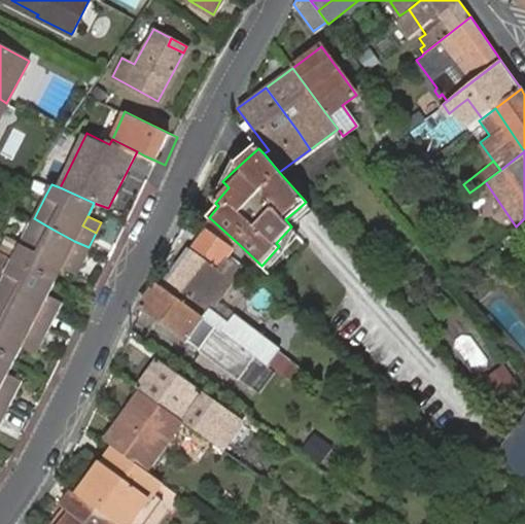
[(22,243),(13,258),(55,279),(62,266),(67,255),(80,263),(89,247),(74,241),(51,229),(34,218),(22,243)]
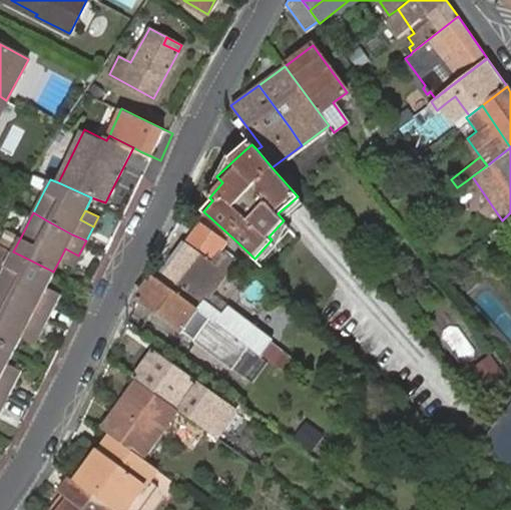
[(510,212),(502,220),(506,227),(510,223),(510,212)]
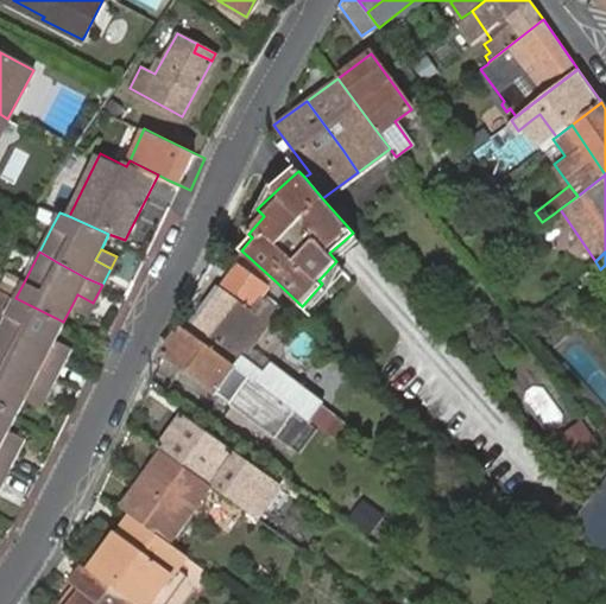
[(218,285),(185,329),(233,364),(235,364),(257,381),(264,372),(242,356),(278,310),(259,296),(267,285),(238,262),(220,286),(218,285)]
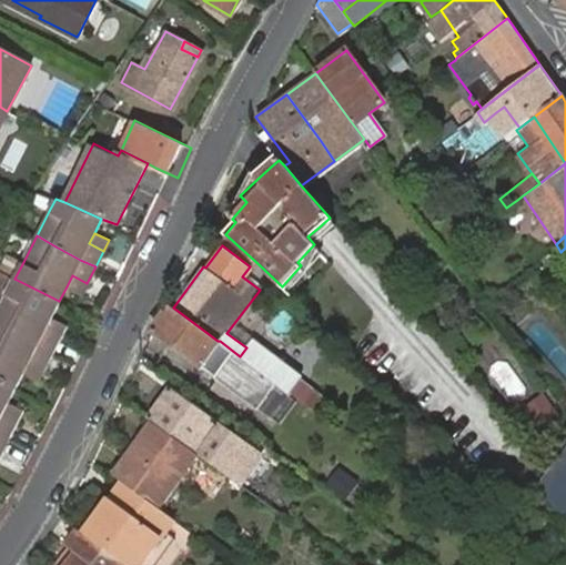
[(72,275),(67,286),(81,293),(87,283),(72,275)]
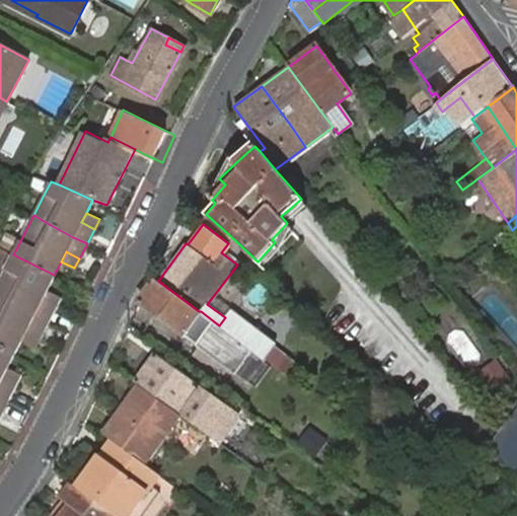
[(6,269),(0,280),(0,296),(11,302),(33,314),(47,321),(55,306),(42,299),(46,289),(54,275),(13,254),(6,269)]
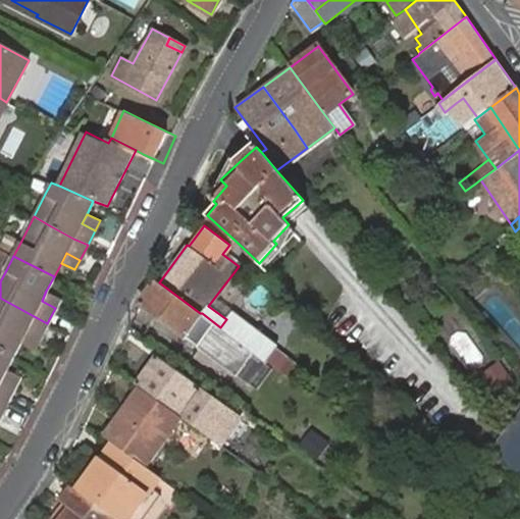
[(159,282),(156,279),(140,302),(184,335),(235,373),(251,351),(234,336),(220,327),(202,313),(200,313),(159,282)]
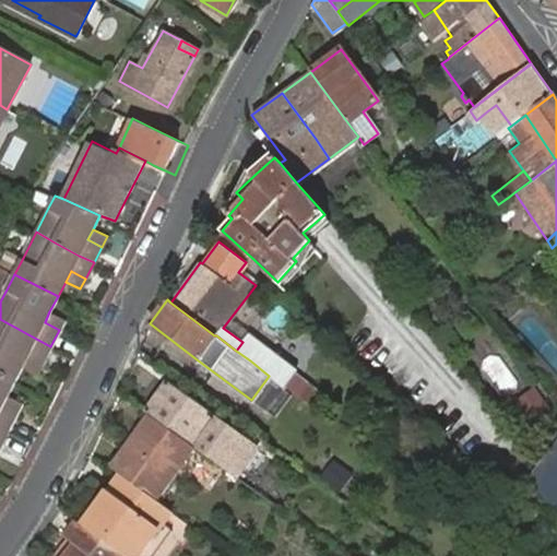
[(45,322),(59,330),(64,319),(49,311),(45,322)]
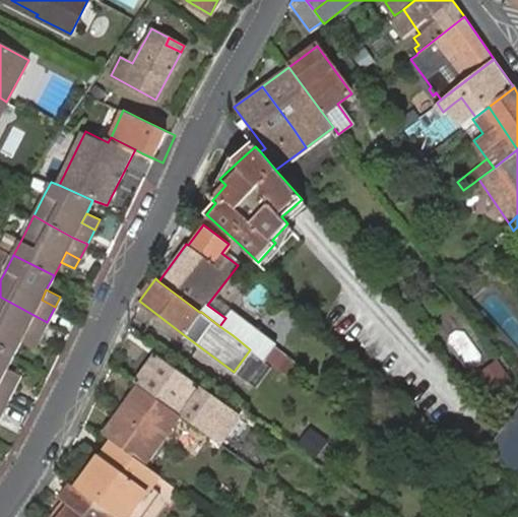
[(0,345),(13,353),(20,339),(25,330),(40,337),(47,322),(34,315),(11,303),(0,297),(0,345)]
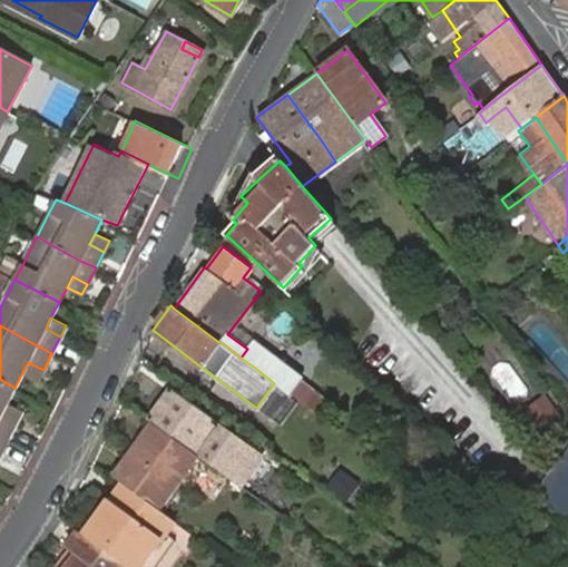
[(241,358),(255,368),(267,352),(253,341),(247,349),(241,358)]
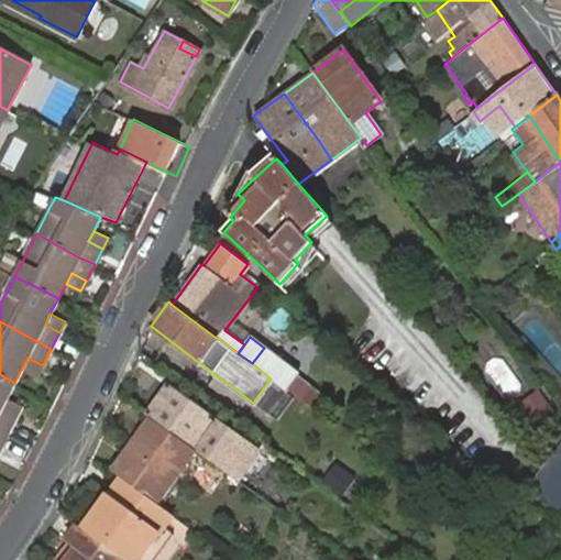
[(252,363),(271,379),(286,390),(287,386),(314,406),(323,393),(297,374),(298,372),(264,348),(252,363)]
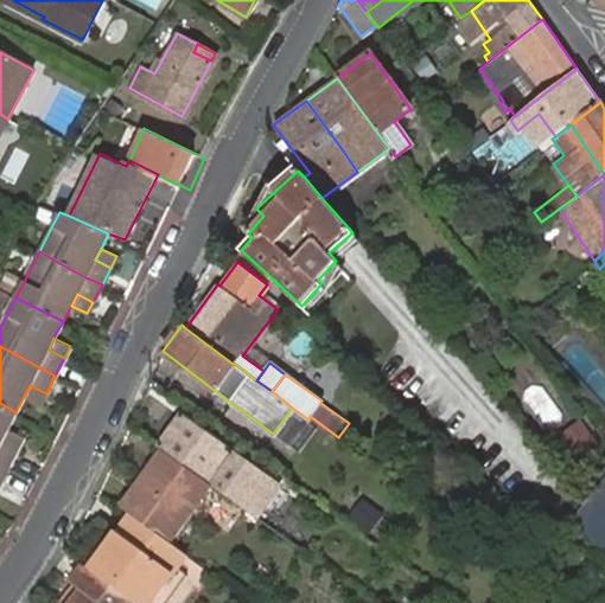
[(30,385),(24,396),(40,404),(46,393),(30,385)]
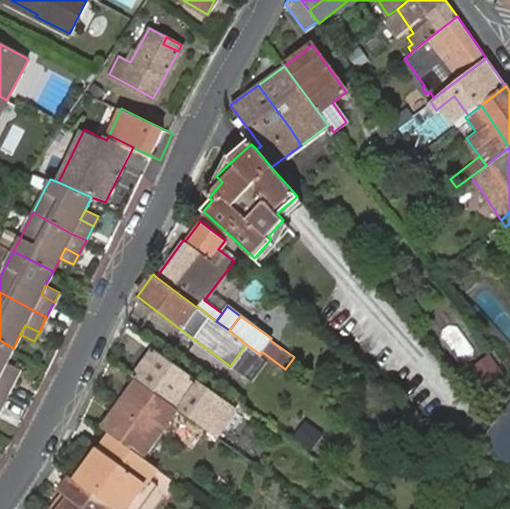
[(0,390),(7,393),(14,378),(1,372),(6,362),(13,348),(0,340),(0,390)]
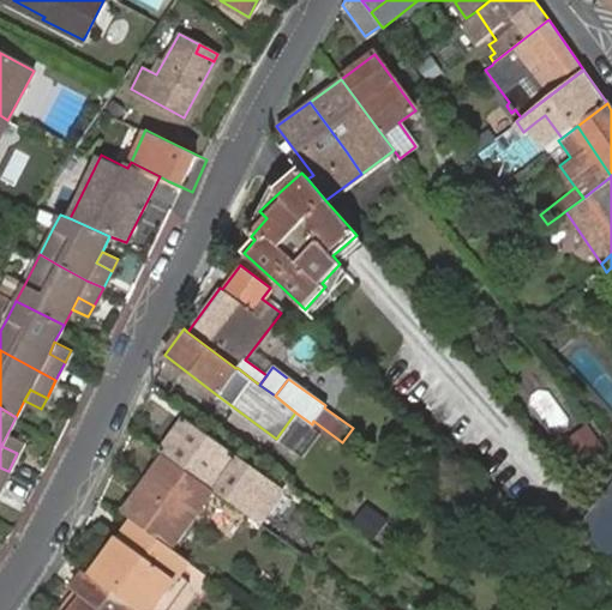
[(159,450),(166,454),(211,487),(258,520),(281,489),(181,418),(159,450)]
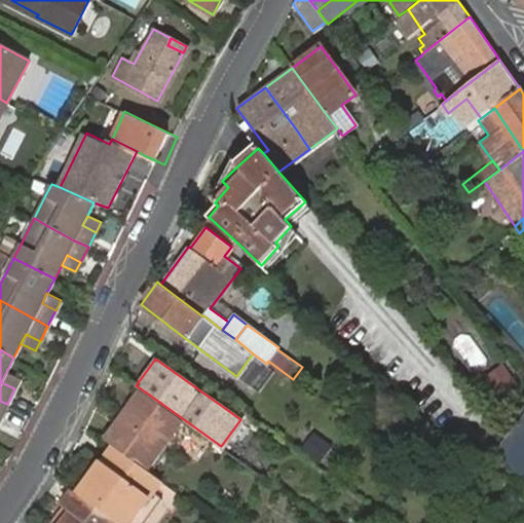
[(510,378),(499,364),(484,376),(494,389),(510,378)]
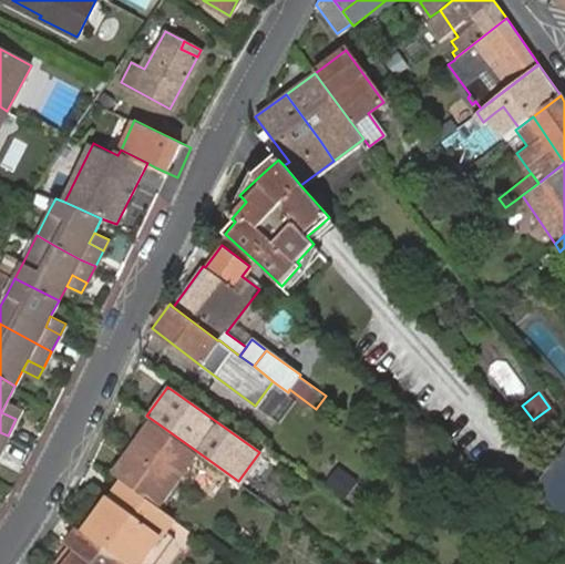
[(1,412),(16,419),(21,409),(7,401),(1,412)]
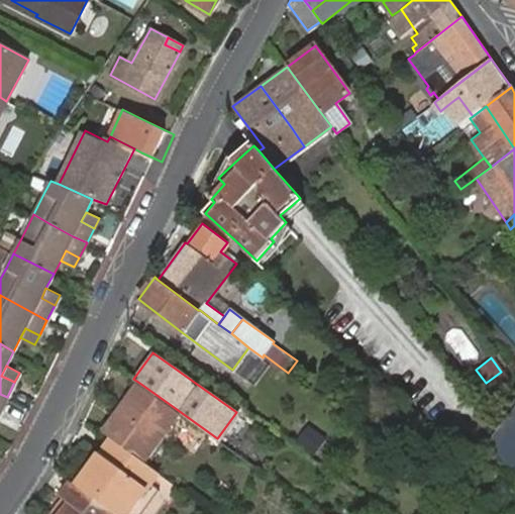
[(103,431),(114,440),(142,459),(153,444),(178,410),(139,383),(103,431)]
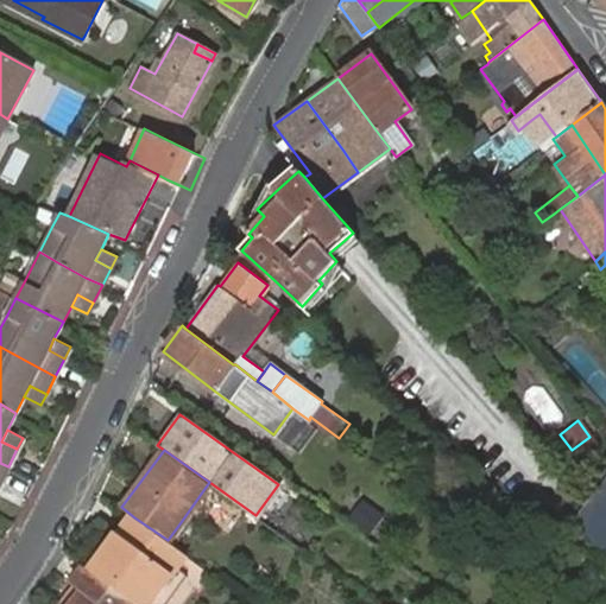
[(605,484),(588,508),(574,522),(605,552),(605,484)]
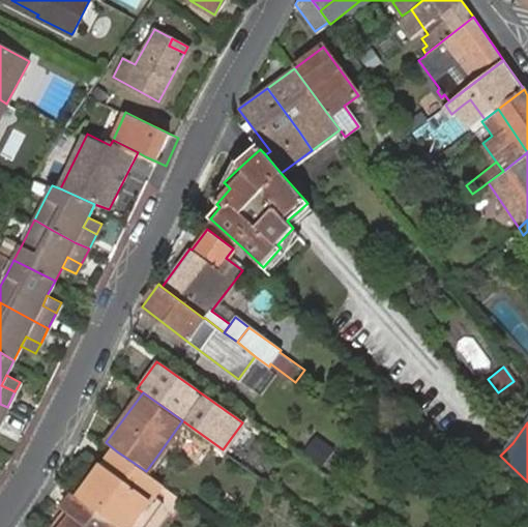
[(314,434),(301,451),(319,463),(331,446),(314,434)]
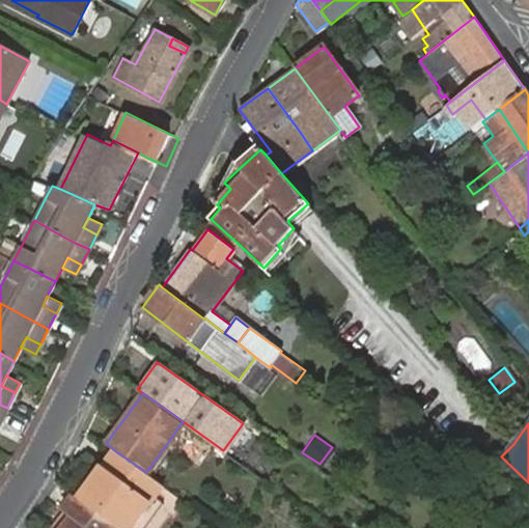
[(103,465),(79,498),(120,527),(132,527),(155,496),(162,484),(151,477),(146,472),(117,452),(106,468),(103,465)]
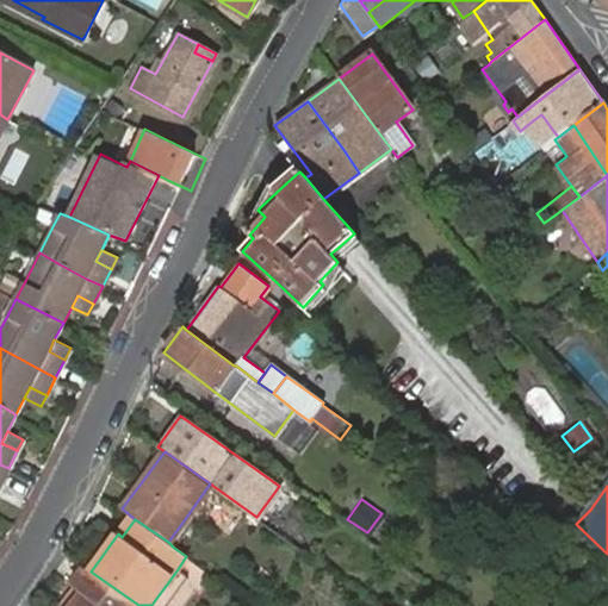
[(70,605),(66,603),(62,605),(134,605),(131,604),(129,603),(91,572),(87,569),(86,568),(85,568),(73,586),(76,588),(84,593),(74,605),(70,605)]
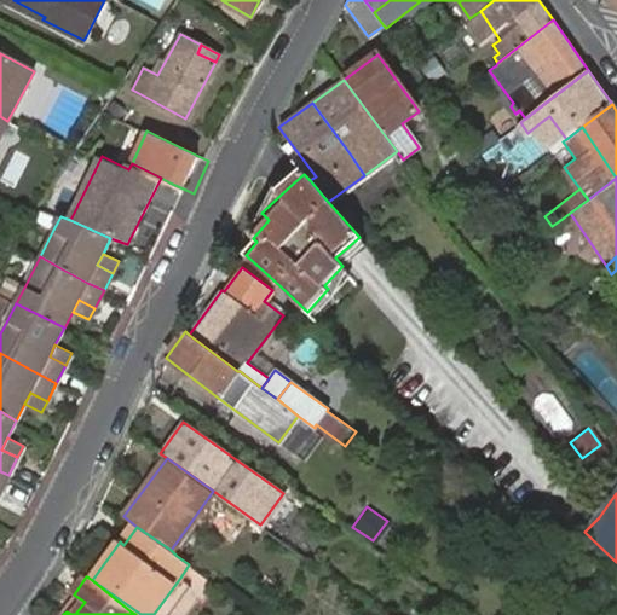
[(180,578),(154,614),(168,614),(190,585),(180,578)]
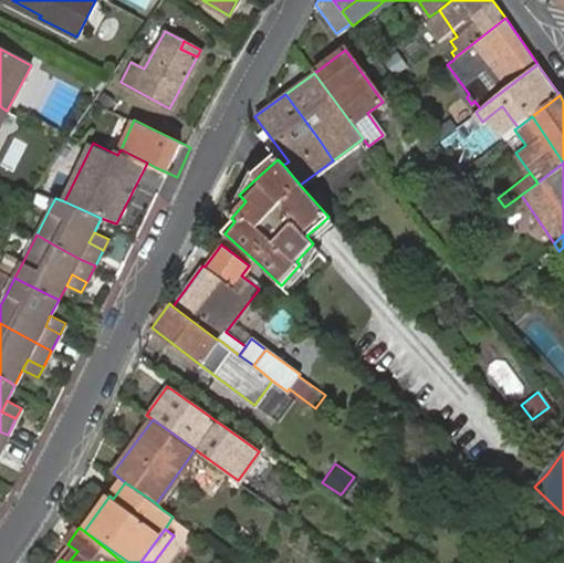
[(69,562),(77,551),(71,546),(61,560),(65,562),(69,562)]
